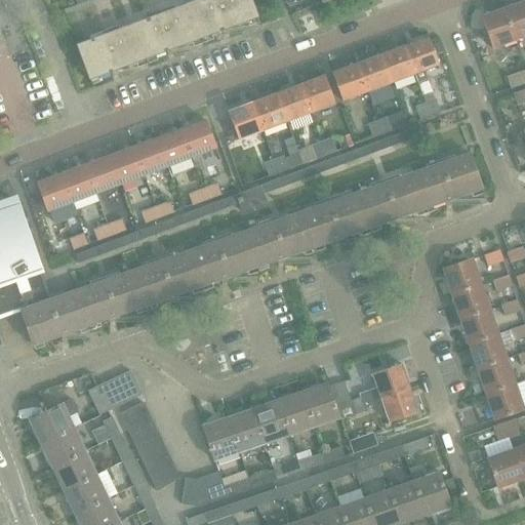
[(250,0),(199,0),(189,4),(201,38),(257,17),(250,0)]
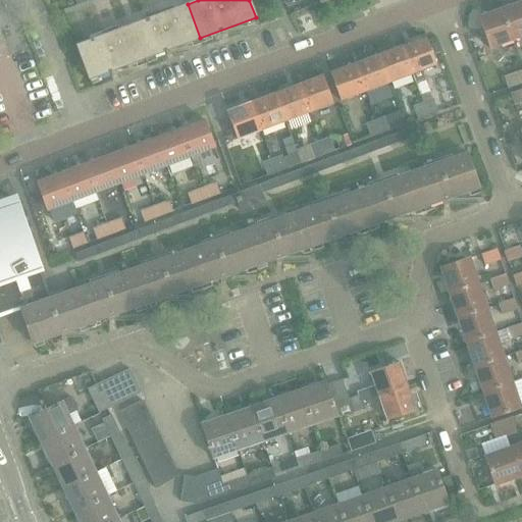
[(521,2),(502,10),(513,41),(521,38),(521,2)]
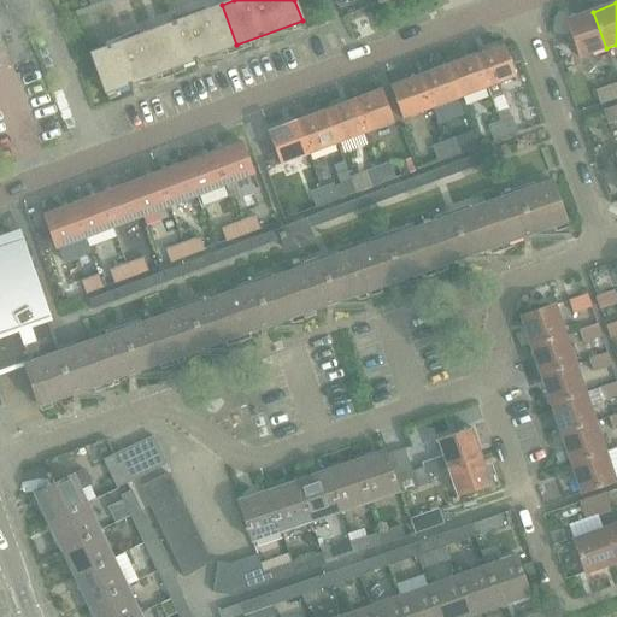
[(222,5),(157,29),(171,69),(236,45),(222,5)]
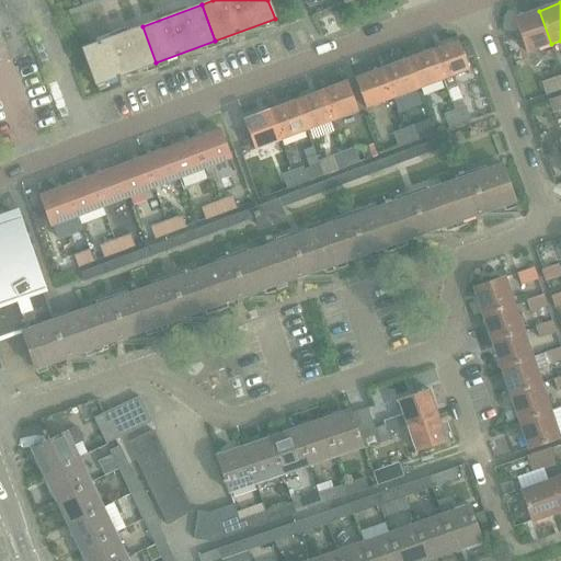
[(526,54),(551,44),(539,11),(514,20),(526,54)]
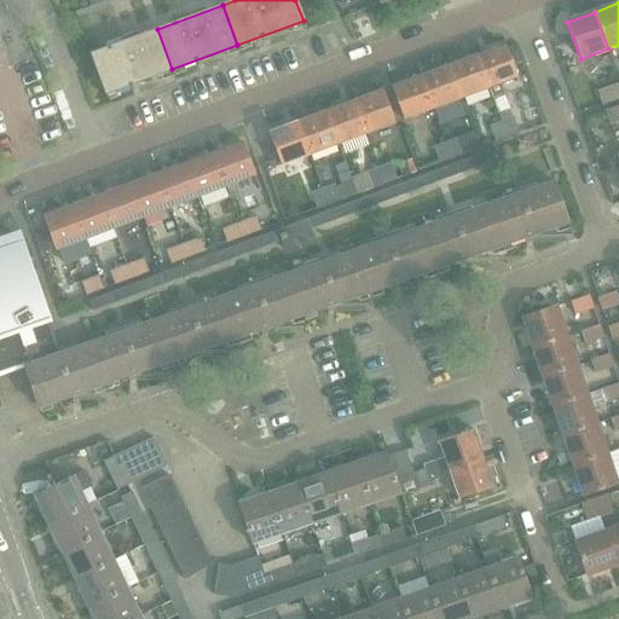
[(105,94),(172,69),(157,29),(91,55),(105,94)]
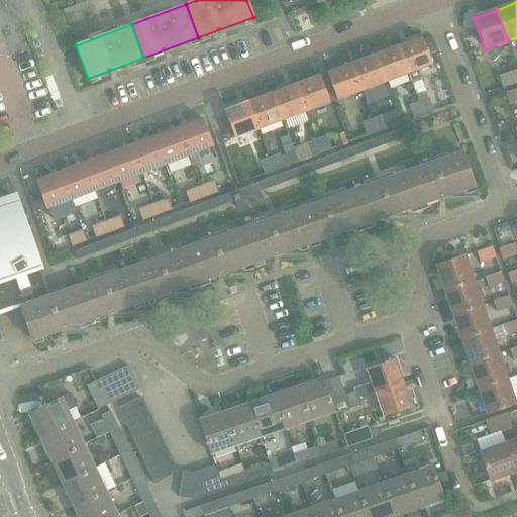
[(420,36),(397,44),(408,74),(410,81),(421,77),(418,70),(431,65),(420,36)]
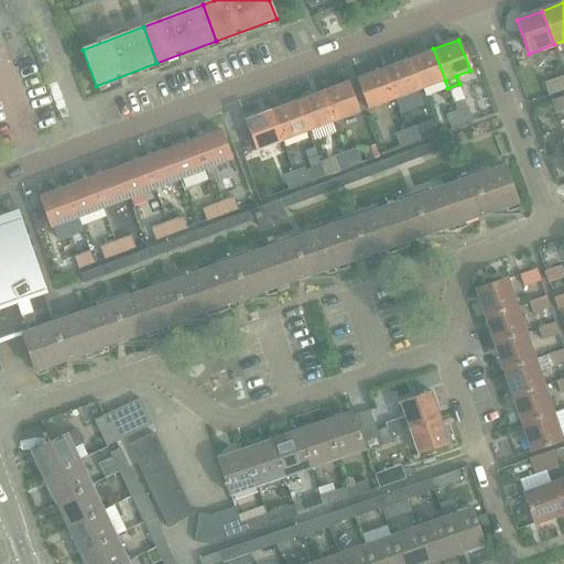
[(512,40),(505,42),(508,50),(516,47),(512,40)]
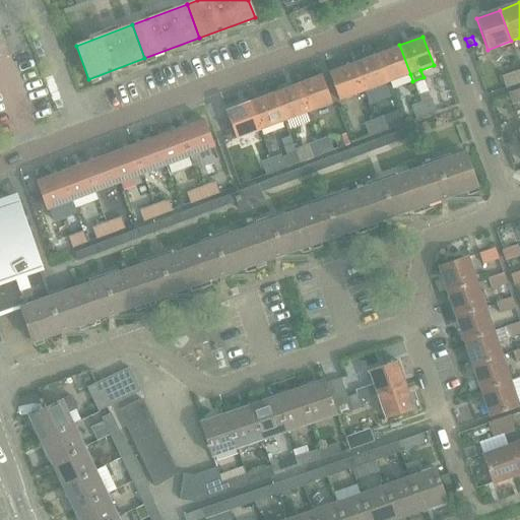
[(399,45),(377,54),(387,83),(410,74),(399,45)]
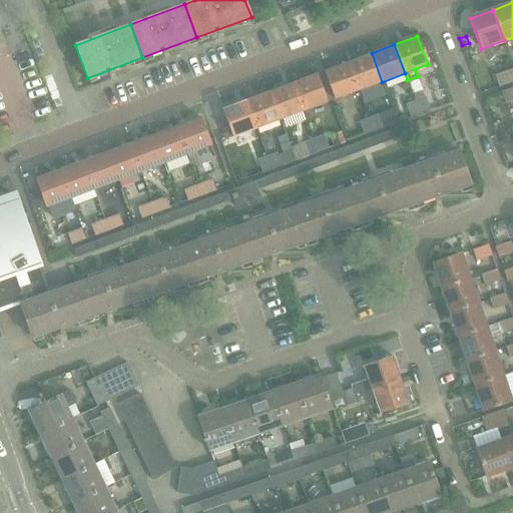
[(372,53),(349,61),(359,90),(382,82),(372,53)]
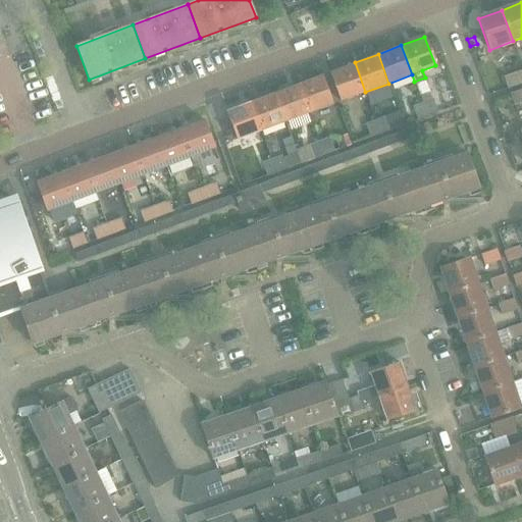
[(341,101),(365,92),(355,62),(330,71),(341,101)]
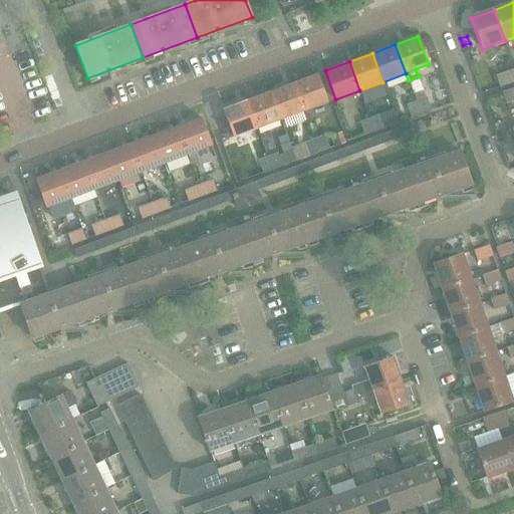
[(513,82),(513,69),(496,76),(500,87),(513,82)]
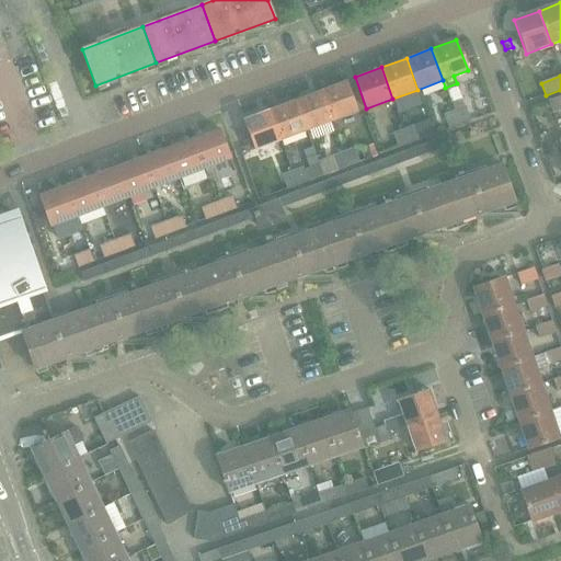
[(346,81),(320,90),(331,122),(357,112),(346,81)]
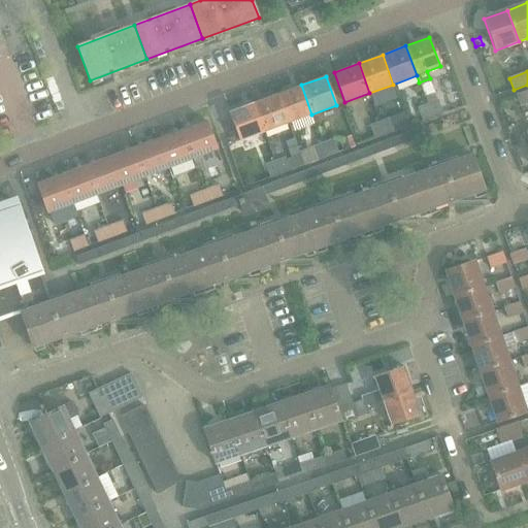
[(301,85),(277,94),(289,123),(311,114),(301,85)]
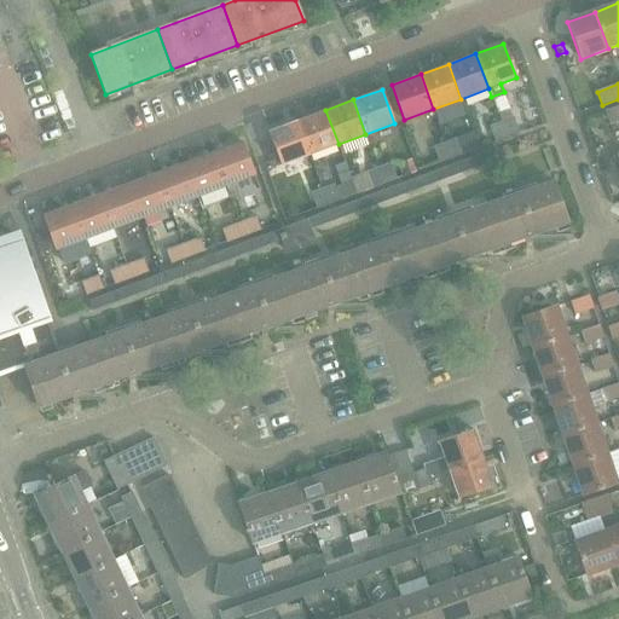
[(618,122),(618,105),(603,111),(609,126),(618,122)]
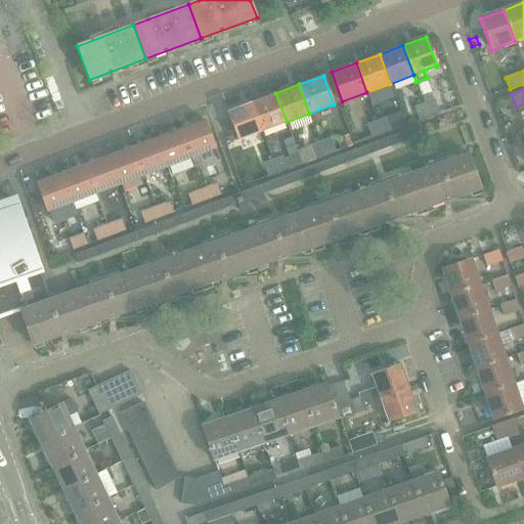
[(275,93),(252,102),(262,131),(287,122),(275,93)]
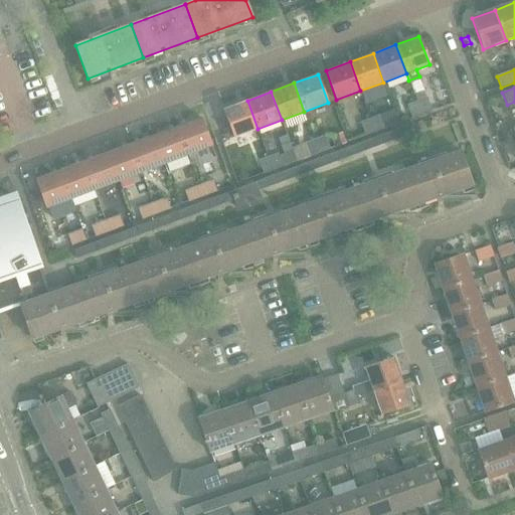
[(425,99),(416,102),(421,115),(431,112),(425,99)]
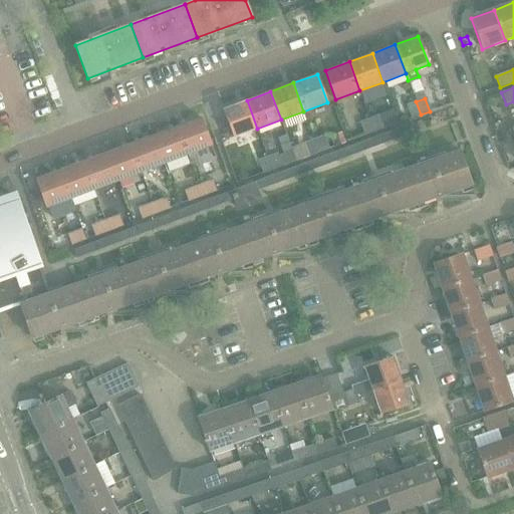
[(233,138),(257,129),(247,100),(222,108),(233,138)]
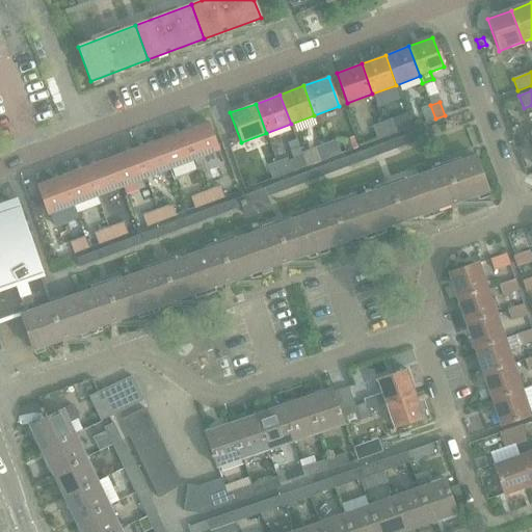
[(425,123),(435,118),(430,105),(420,109),(425,123)]
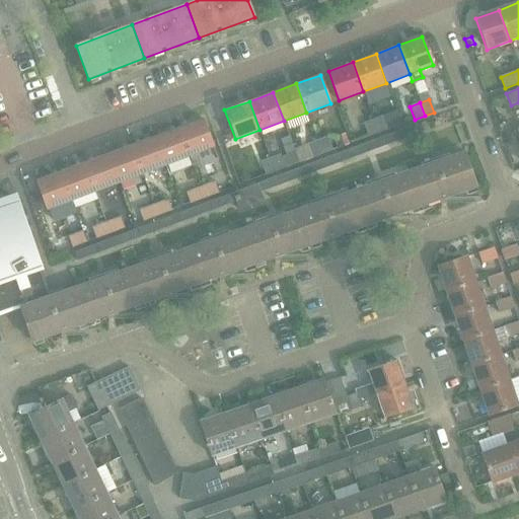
[(383,116),(373,119),(378,133),(388,130),(383,116)]
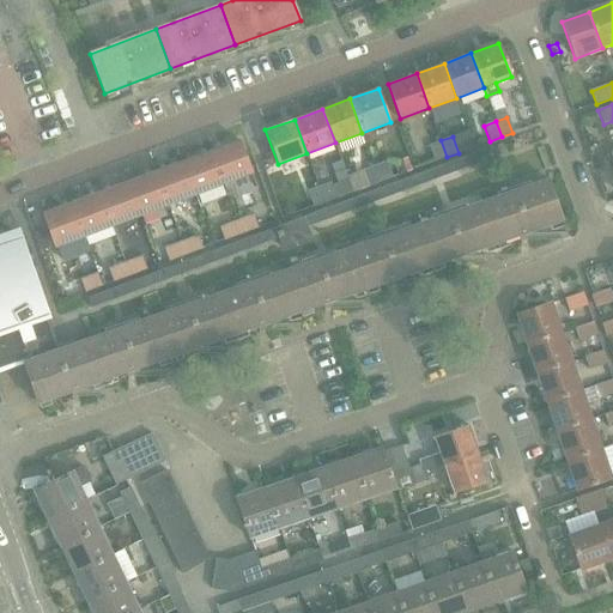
[(240,140),(211,150),(224,184),(253,174),(240,140)]
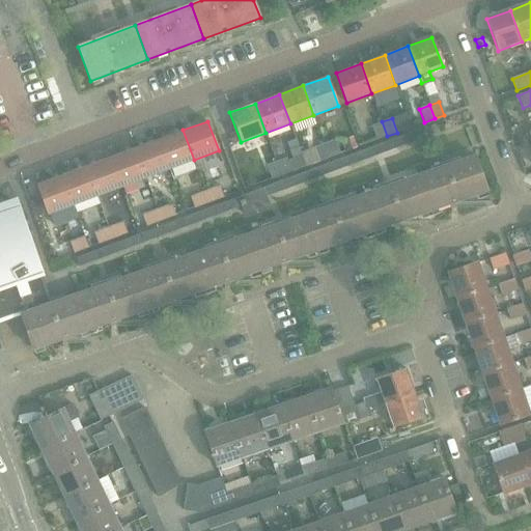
[(371,126),(376,140),(387,136),(382,121),(371,126)]
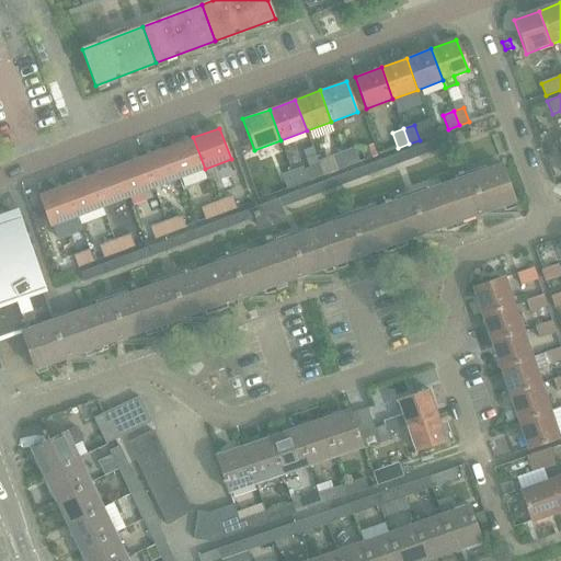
[(80,272),(83,282),(254,218),(258,227),(285,217),(282,207),(454,144),(450,134),(80,272)]
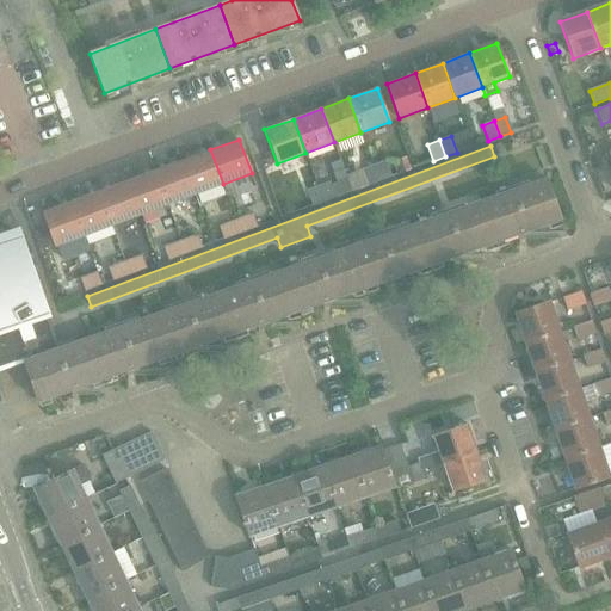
[(210,149),(183,160),(196,193),(223,184),(210,149)]
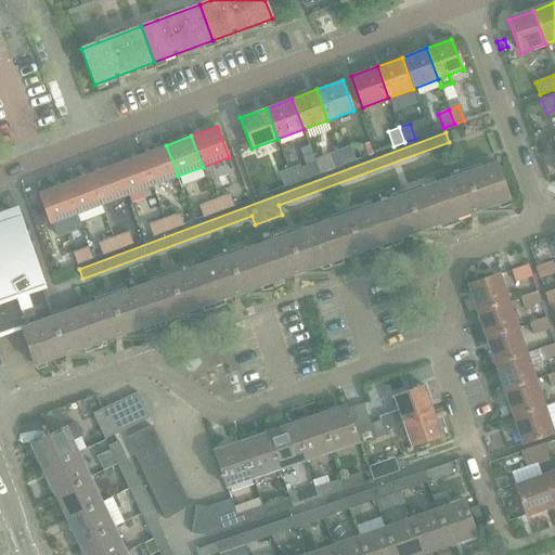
[(369,143),(360,146),(364,159),(373,156),(369,143)]
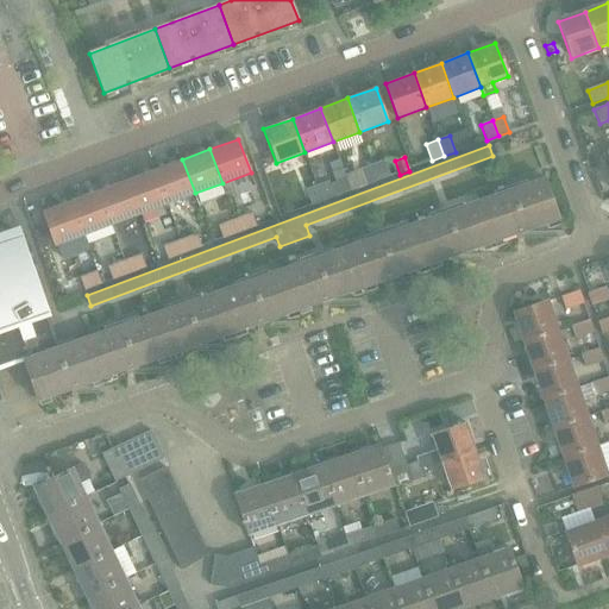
[(182,159),(155,169),(168,203),(195,193),(182,159)]
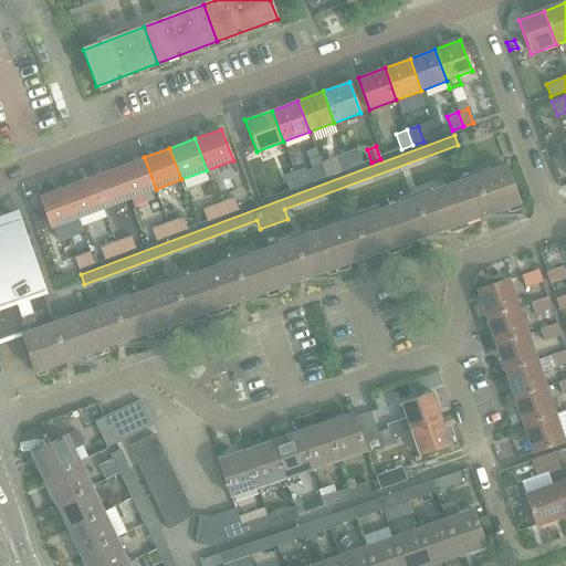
[(357,148),(345,153),(352,168),(363,164),(357,148)]
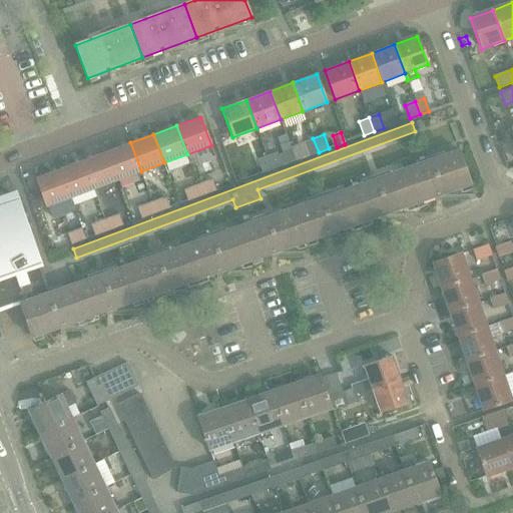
[(290,147),(291,149),(295,160),(319,152),(313,138),(290,147)]
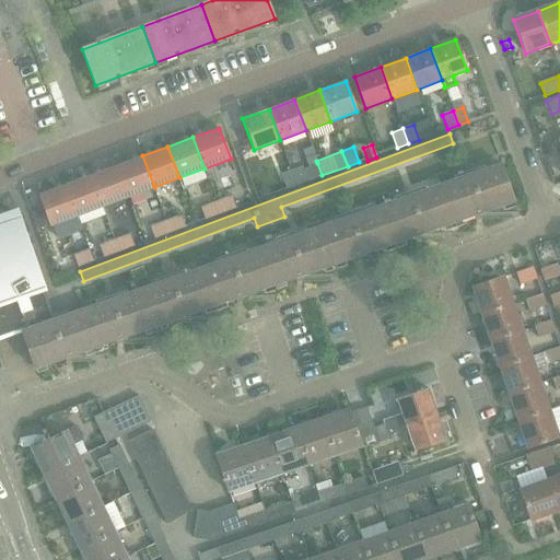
[(142,155),(117,165),(128,196),(154,187),(142,155)]
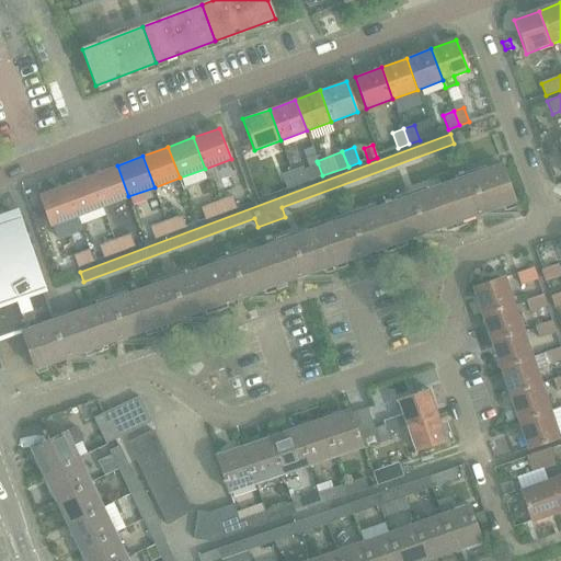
[(502,162),(442,183),(455,221),(515,199),(502,162)]
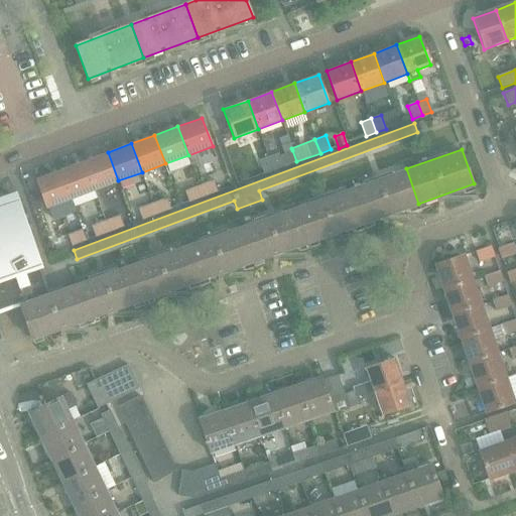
[(278,152),(268,156),(273,170),(296,161),(292,150),(279,154),(278,152)]
